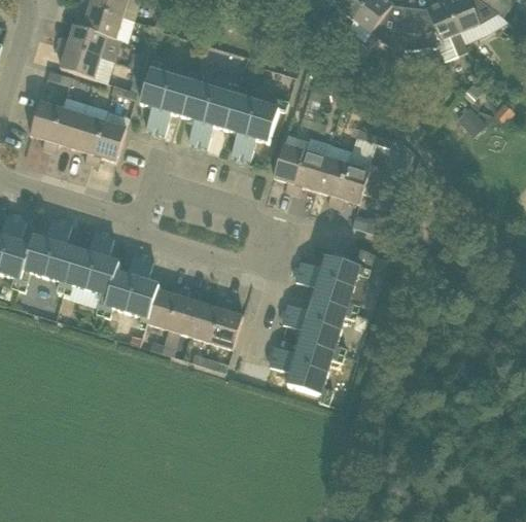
[(81,0),(80,2),(123,16),(127,0),(81,0)]
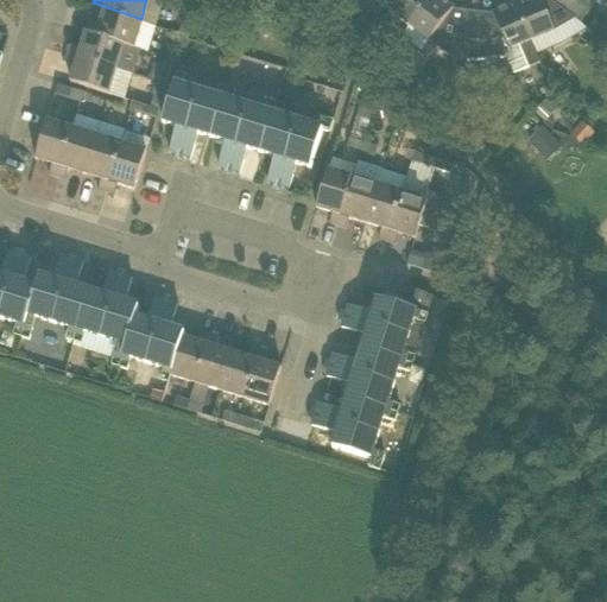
[(183,14),(193,18),(198,2),(188,0),(183,14)]
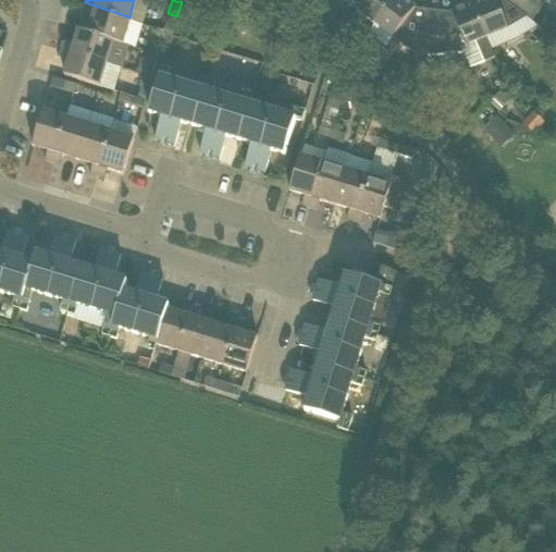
[(360,0),(356,5),(374,19),(387,0),(360,0)]
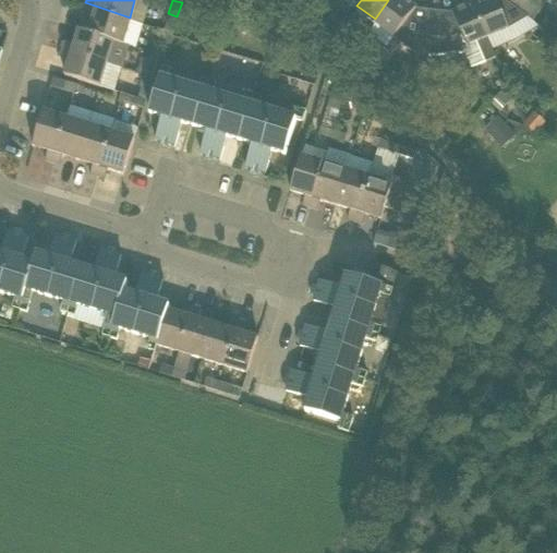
[(387,41),(394,33),(416,49),(428,51),(430,44),(431,32),(425,31),(428,4),(415,3),(411,0),(388,0),(375,19),(368,28),(387,41)]
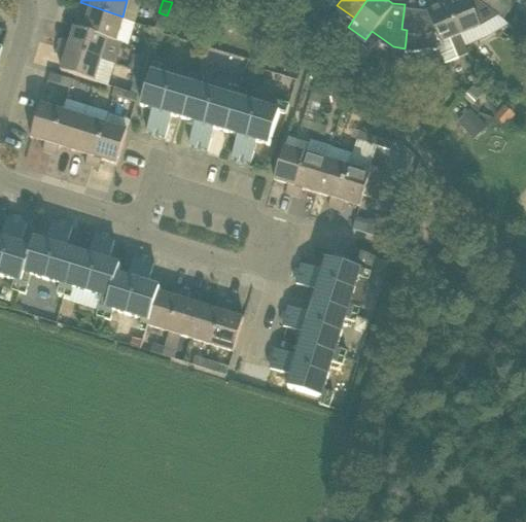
[(422,43),(440,38),(437,43),(445,60),(468,50),(460,31),(446,0),(436,0),(437,2),(426,7),(416,6),(413,31),(407,30),(406,41),(422,43)]
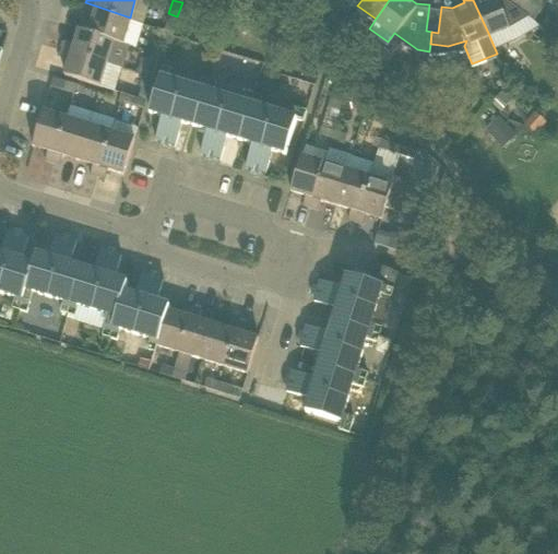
[(473,0),(488,33),(509,24),(498,0),(473,0)]
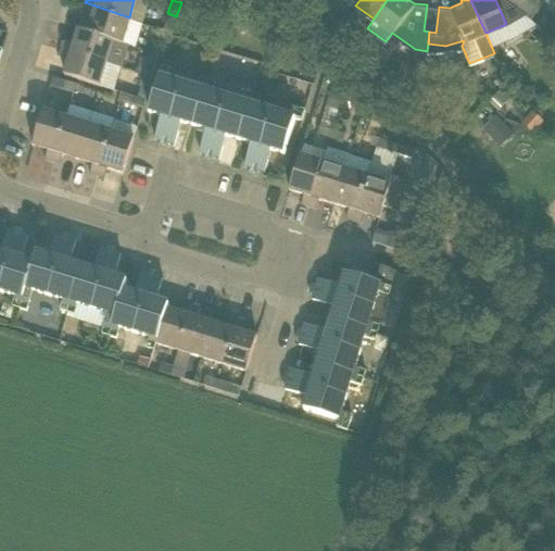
[(508,0),(530,16),(538,7),(529,0),(508,0)]
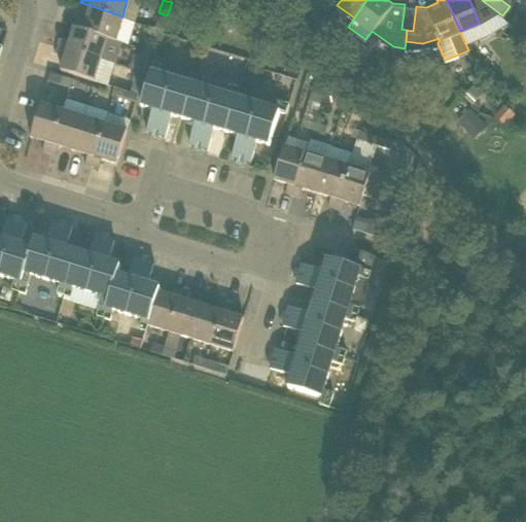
[(123,16),(80,2),(78,10),(88,12),(83,27),(83,28),(116,38),(123,16)]
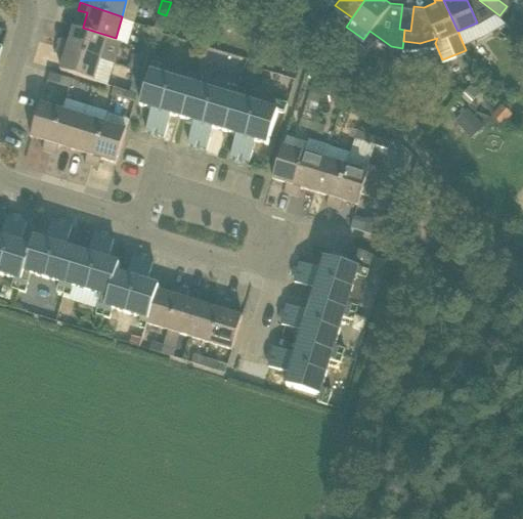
[(410,31),(413,6),(402,4),(399,29),(404,30),(410,31)]
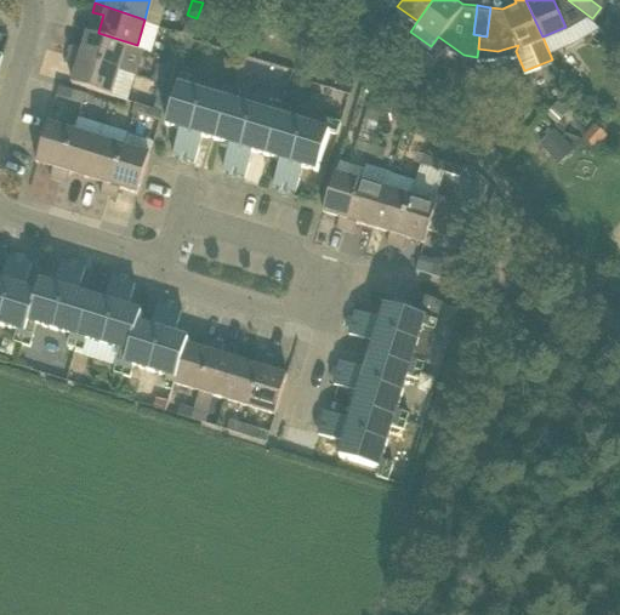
[(197,18),(187,15),(182,28),(177,28),(175,32),(177,39),(181,41),(189,45),(197,18)]
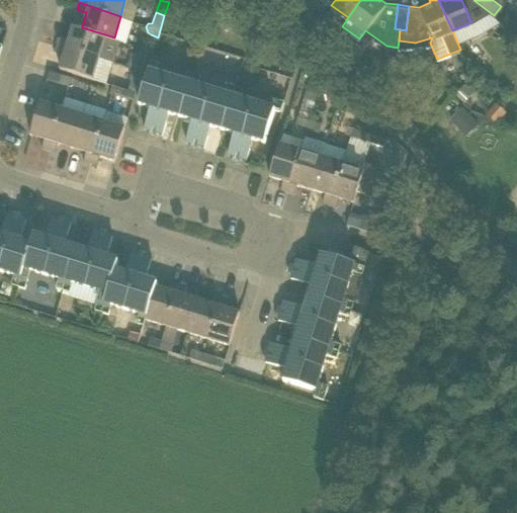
[(59,34),(57,41),(99,56),(111,60),(118,38),(114,37),(82,27),(82,26),(73,23),(68,37),(59,34)]
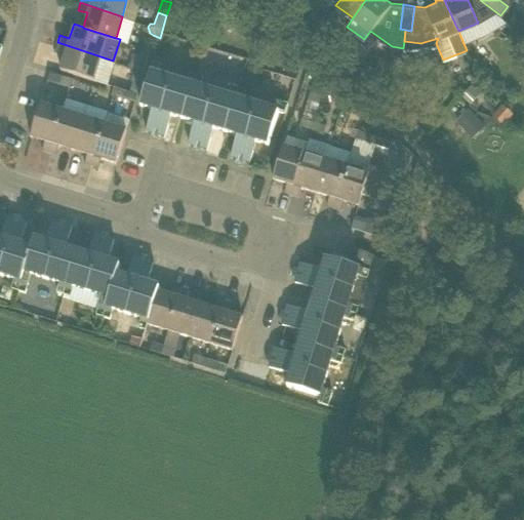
[(337,38),(326,30),(322,35),(321,36),(332,44),(337,38)]
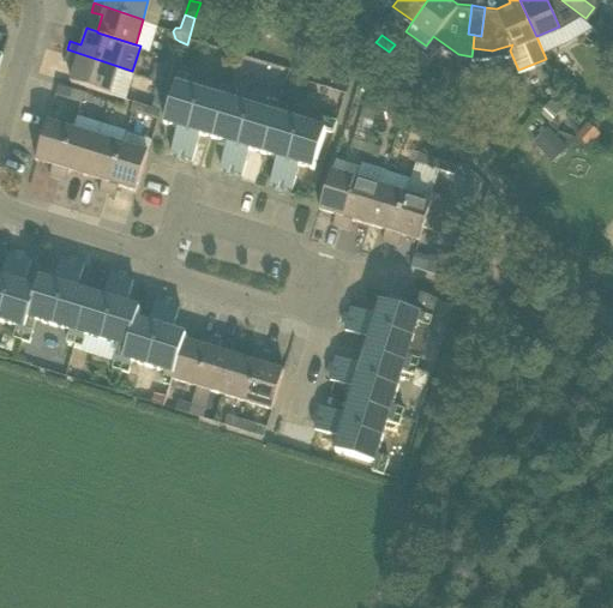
[(110,91),(118,66),(67,49),(65,58),(76,61),(70,78),(110,91)]
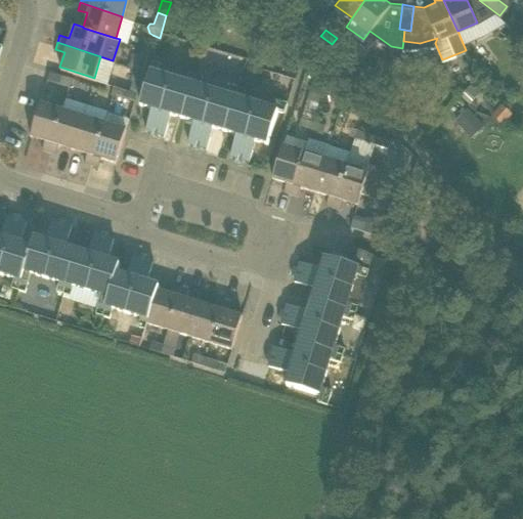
[(141,45),(134,68),(142,70),(145,59),(148,60),(151,48),(141,45)]
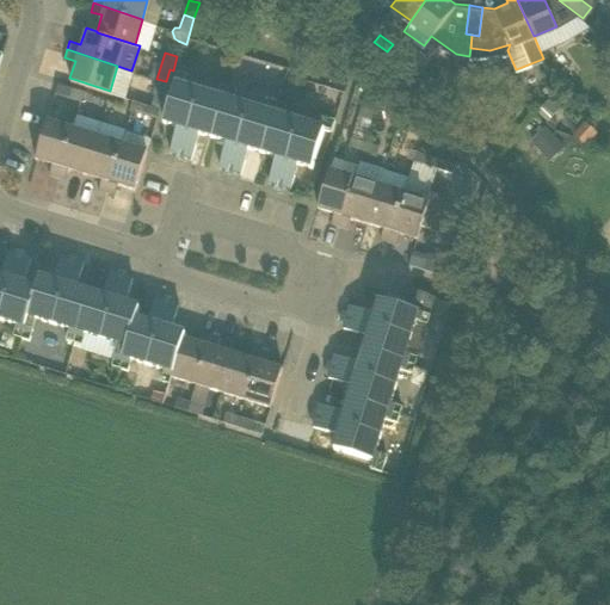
[(178,68),(174,80),(162,118),(177,123),(170,148),(176,150),(173,155),(184,159),(185,153),(191,155),(198,130),(213,134),(228,84),(221,82),(217,94),(183,82),(186,71),(178,68)]
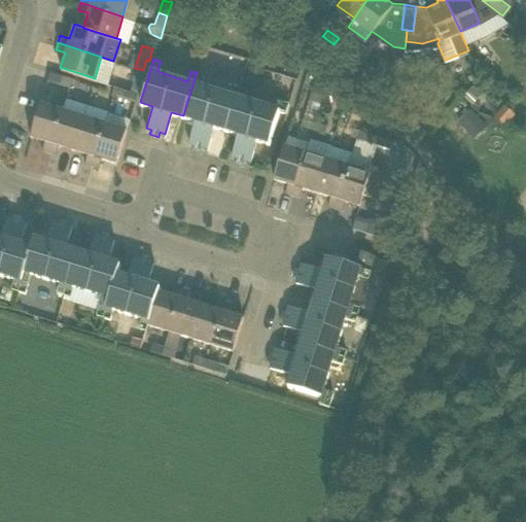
[(248,62),(243,78),(259,82),(265,66),(248,62)]
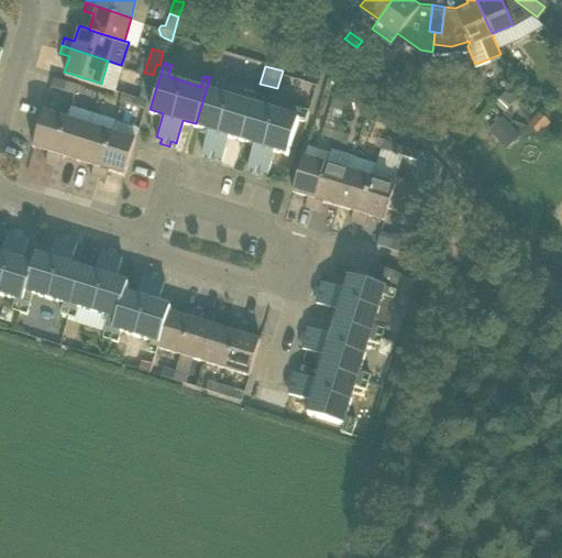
[(153,75),(144,73),(141,83),(138,81),(134,95),(145,98),(153,75)]
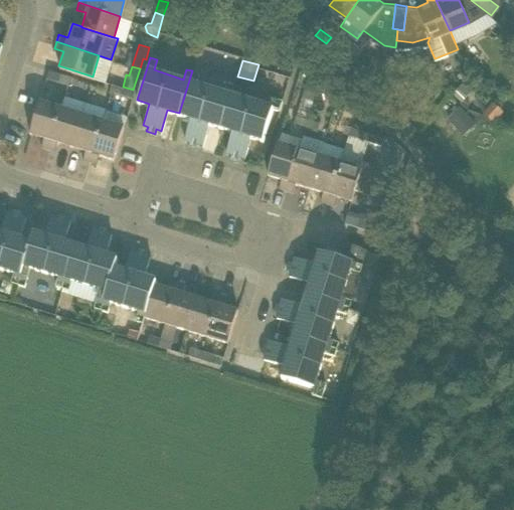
[(49,67),(46,75),(58,78),(60,71),(49,67)]
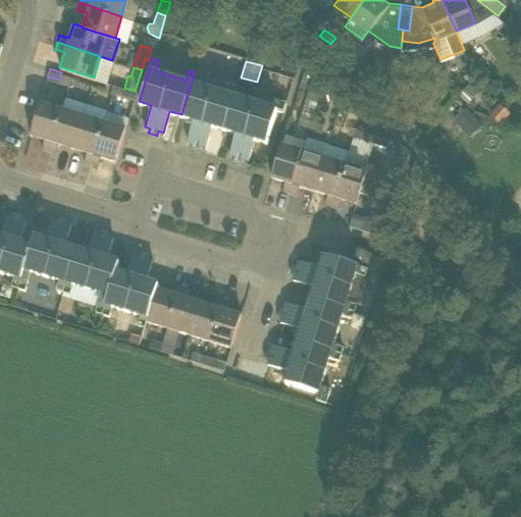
[(195,71),(181,114),(193,118),(187,140),(192,141),(191,146),(199,148),(200,144),(205,145),(212,123),(223,127),(237,85),(230,84),(227,93),(199,84),(202,74),(195,71)]
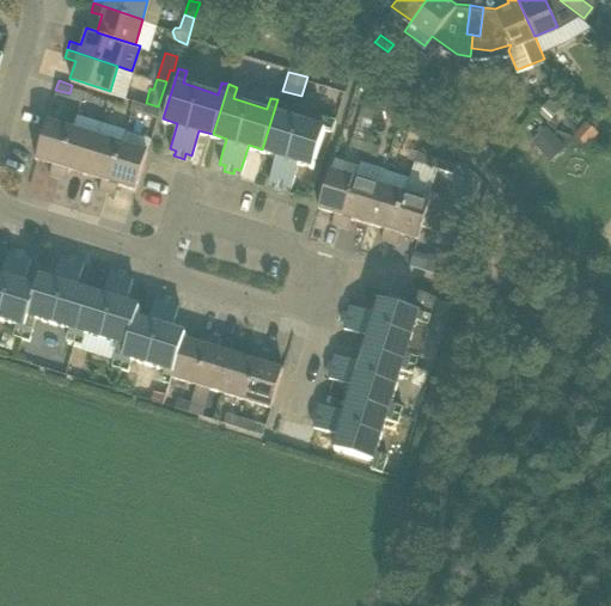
[(86,90),(72,85),(69,93),(83,98),(86,90)]
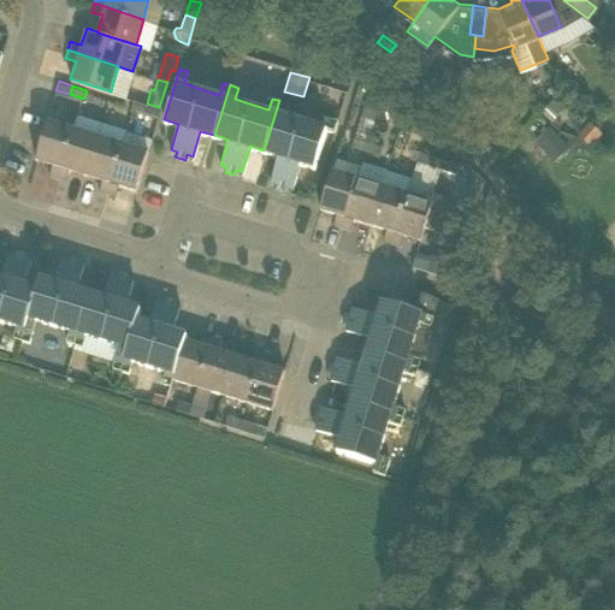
[(551,118),(563,106),(553,95),(540,108),(551,118)]
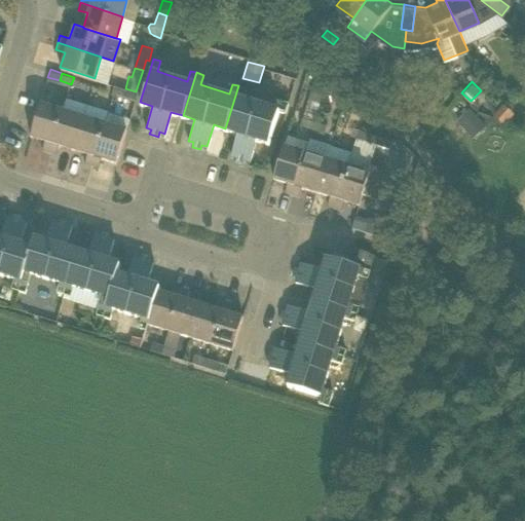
[(110,91),(121,96),(124,87),(113,83),(110,91)]
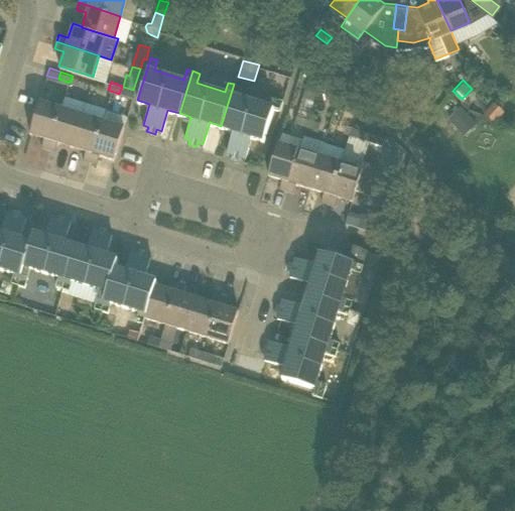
[(274,107),(279,108),(282,99),(279,98),(282,90),(272,87),(267,104),(238,95),(241,86),(234,84),(221,126),(233,129),(226,150),(231,152),(230,156),(238,159),(240,154),(245,156),(251,135),(263,139),(274,107)]
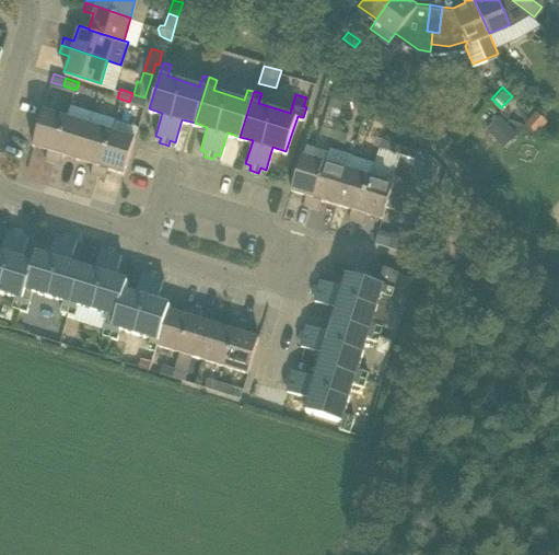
[(332,136),(335,127),(342,95),(332,92),(319,133),(332,136)]
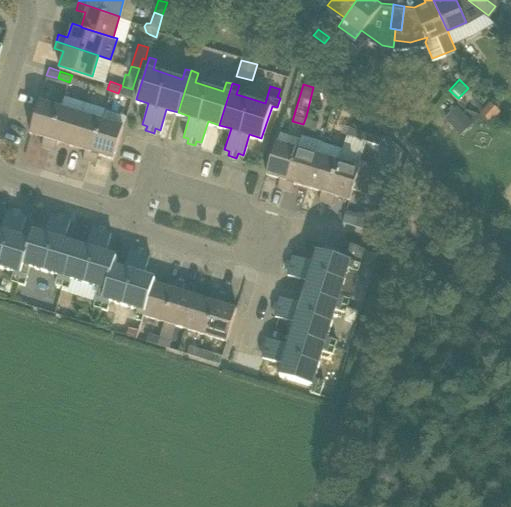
[(130,96),(132,89),(122,86),(121,85),(118,93),(130,96)]
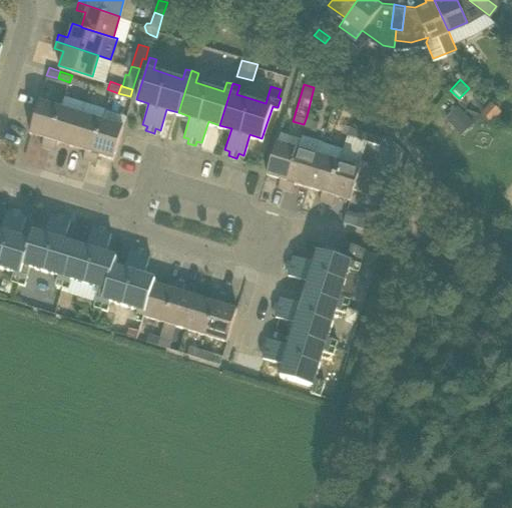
[(63,94),(42,88),(29,130),(43,134),(40,143),(47,145),(63,94)]
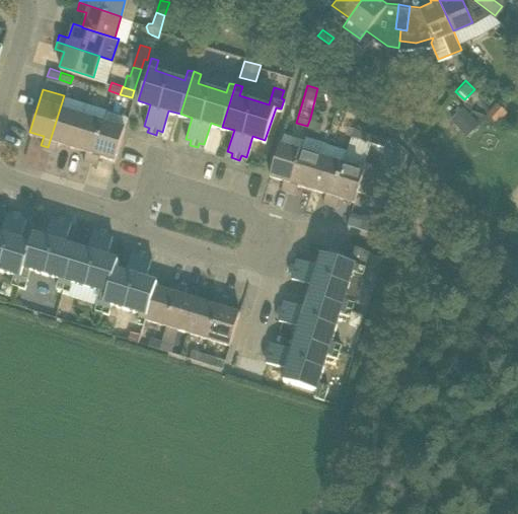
[(71,145),(84,103),(64,95),(48,147),(55,149),(58,141),(71,145)]
